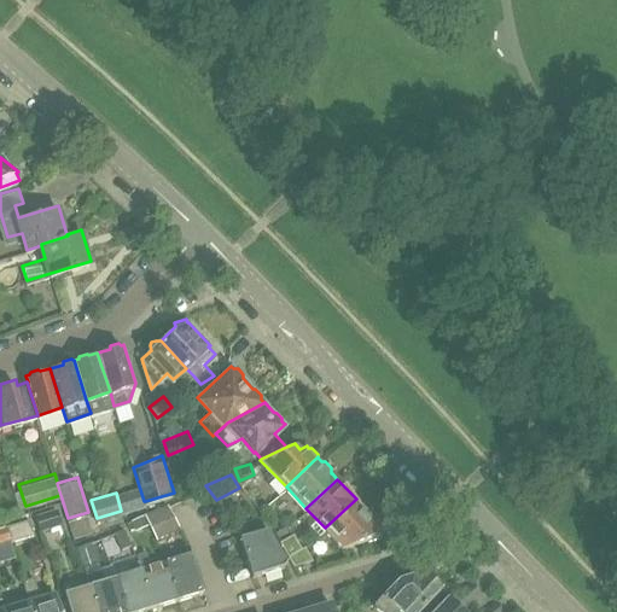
[(277,511),(267,499),(258,506),(267,518),(277,511)]
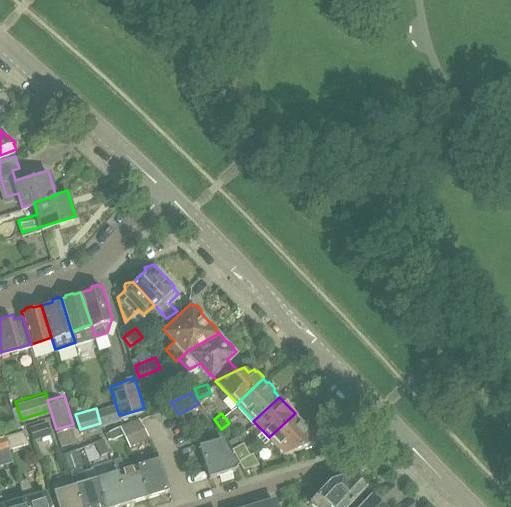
[(299,419),(300,419),(295,413),(269,437),(283,453),(320,441),(318,440),(318,437),(314,432),(311,431),(308,428),(308,424),(304,420),(299,419)]
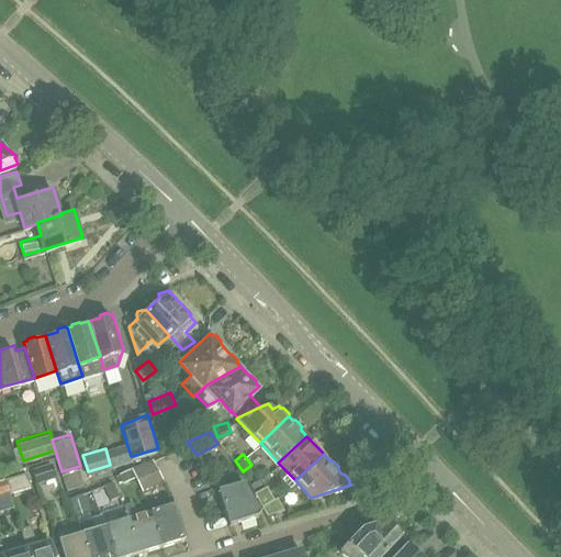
[(153,455),(133,464),(144,487),(163,478),(164,478),(154,457),(153,455)]
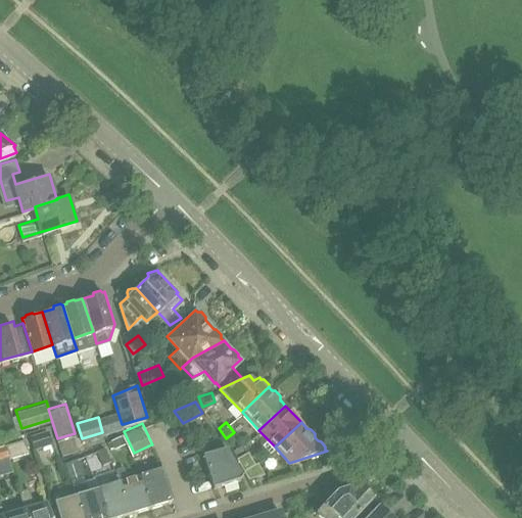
[(48,427),(31,432),(35,444),(52,438),(48,427)]
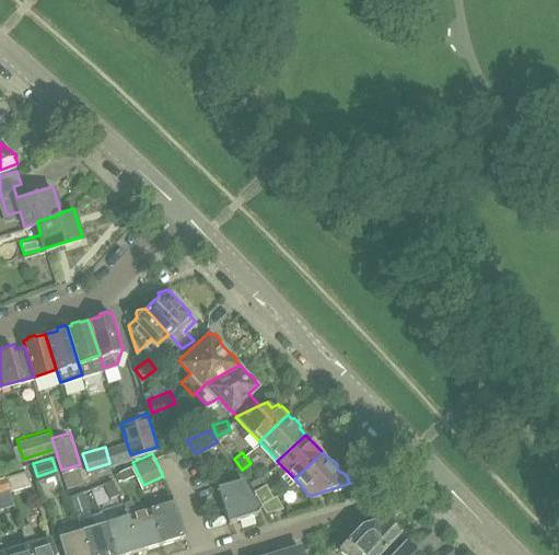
[(131,464),(131,463),(130,463),(118,469),(119,470),(115,471),(118,477),(121,476),(123,477),(134,473),(136,472),(131,464)]
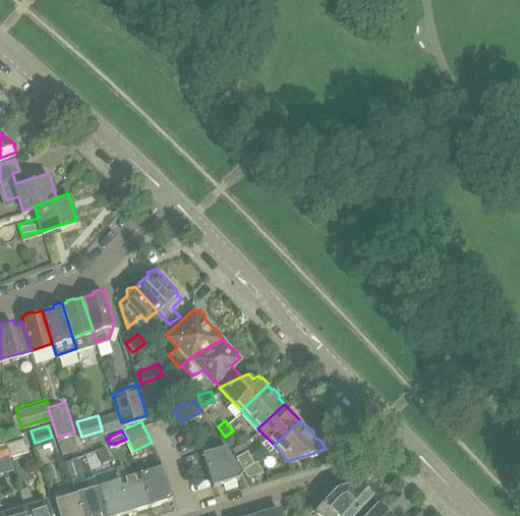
[(24,435),(5,441),(9,454),(29,448),(24,435)]
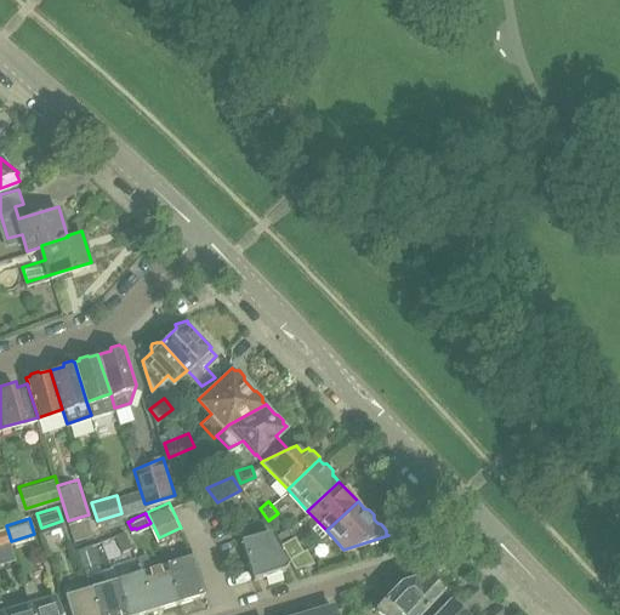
[(6,525),(0,527),(0,544),(11,541),(6,525)]
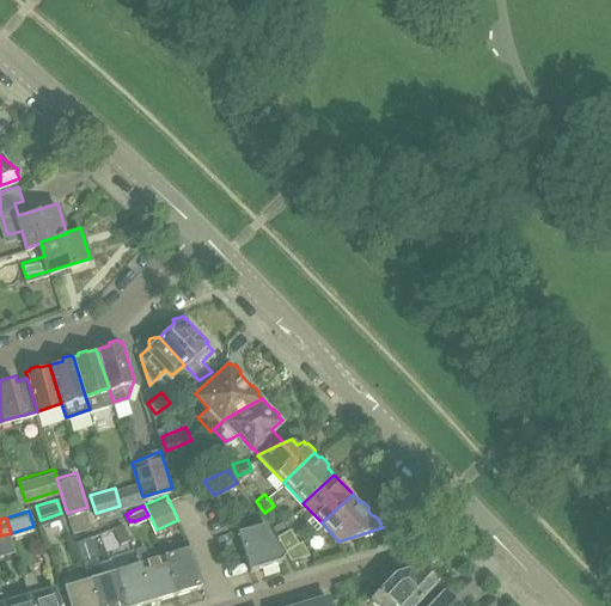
[(123,520),(114,525),(121,540),(130,537),(123,520)]
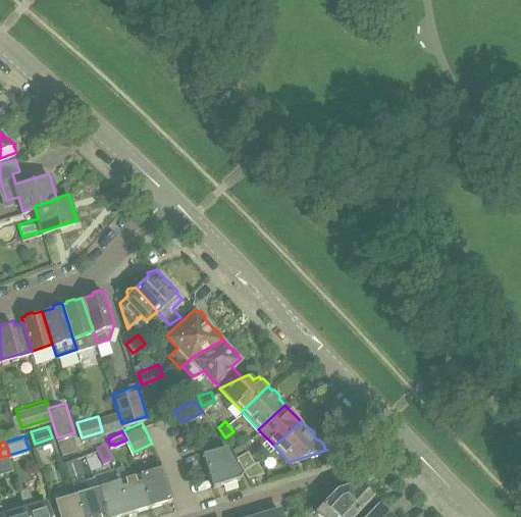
[(202,452),(207,468),(212,485),(241,477),(243,473),(226,445),(202,452)]
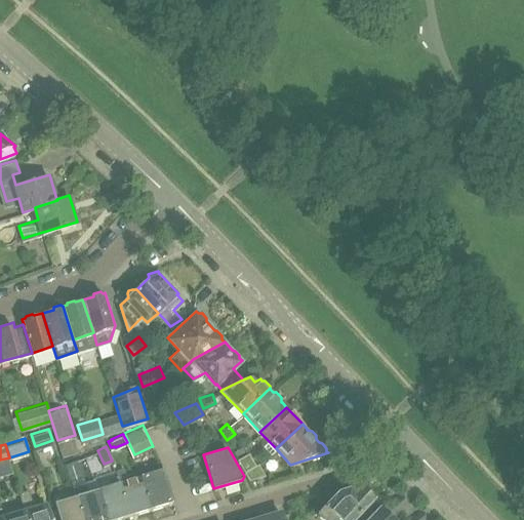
[(245,470),(257,463),(250,450),(238,457),(245,470)]
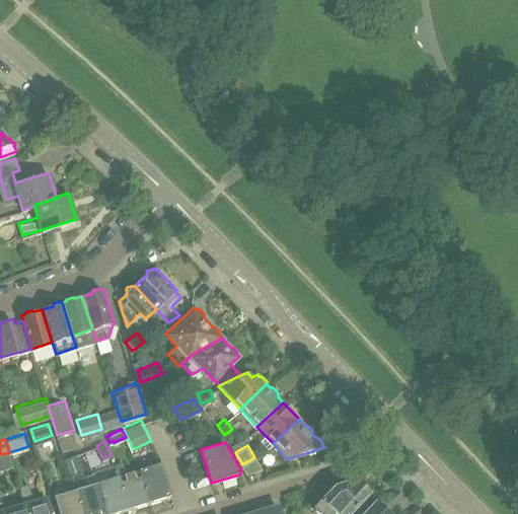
[(66,456),(71,475),(76,489),(83,513),(107,513),(98,483),(97,482),(87,485),(78,452),(66,456)]
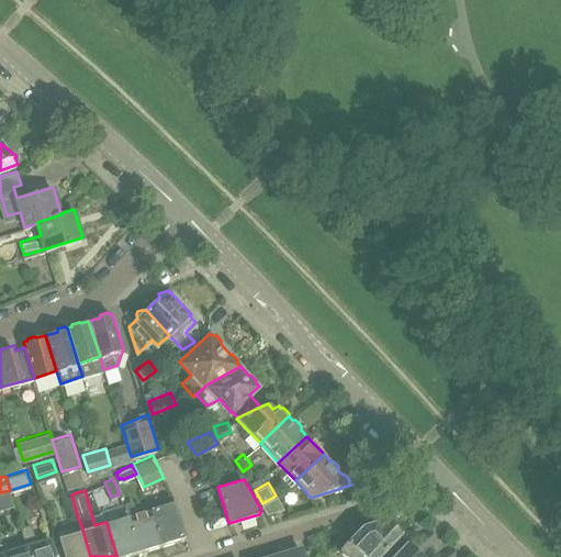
[(262,503),(268,512),(284,507),(277,494),(276,496),(262,503)]
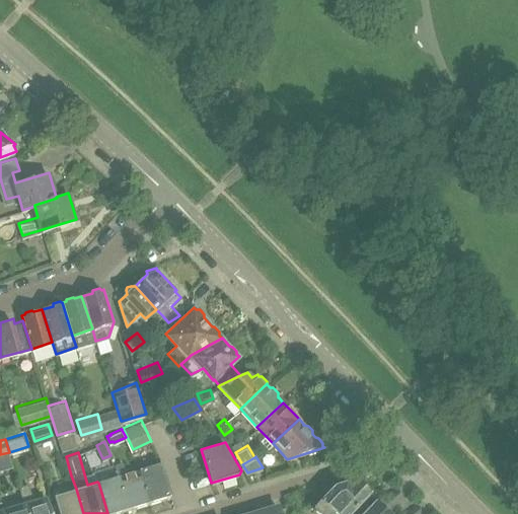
[(116,468),(116,469),(119,476),(129,508),(150,502),(140,469),(127,473),(123,460),(115,463),(116,468)]
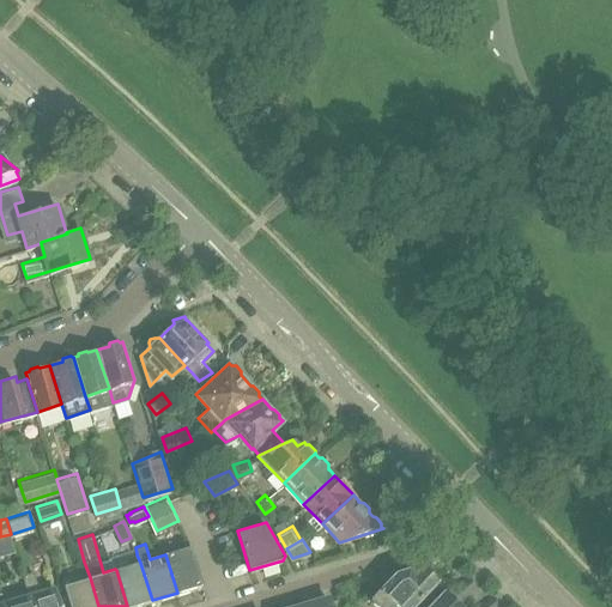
[(204,584),(191,546),(165,554),(177,593),(204,584)]
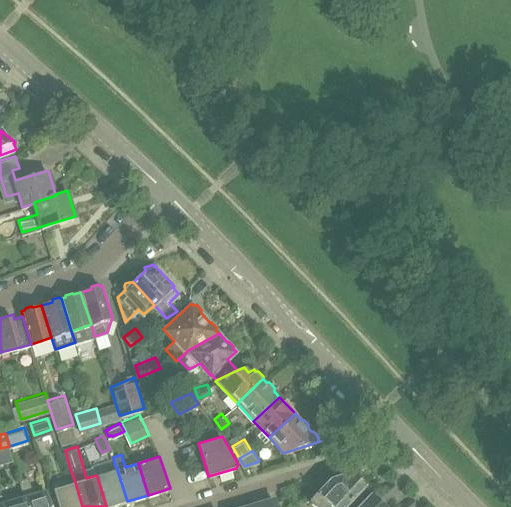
[(107,472),(96,475),(97,476),(106,506),(108,506),(127,501),(117,470),(114,463),(105,465),(107,472)]
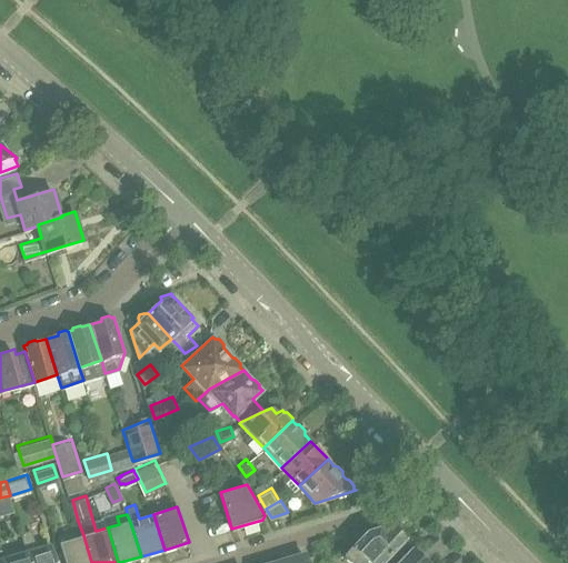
[(59,542),(65,562),(91,562),(83,535),(78,521),(82,535),(59,542)]
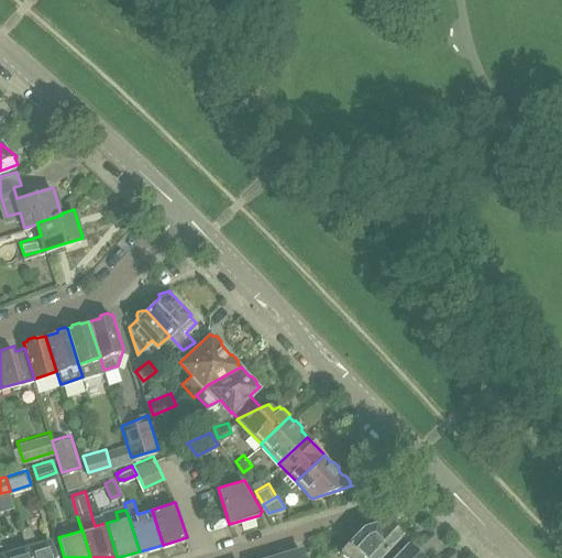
[(379,557),(401,536),(400,534),(400,529),(394,523),(389,524),(387,522),(381,528),(375,524),(363,527),(341,549),(350,557),(379,557)]
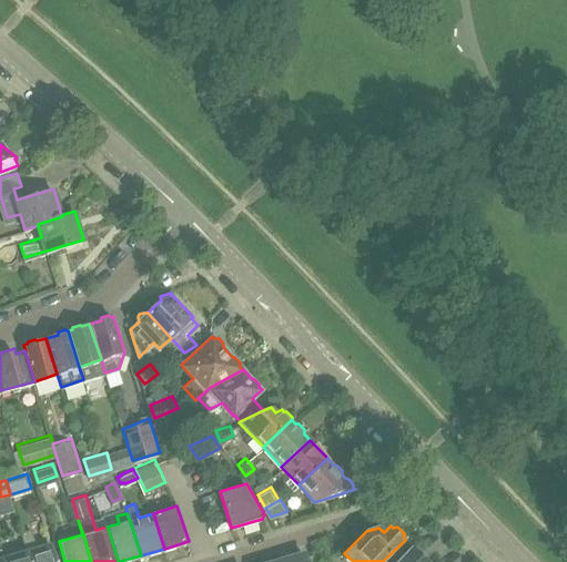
[(56,561),(50,543),(38,547),(32,527),(21,530),(31,561),(56,561)]
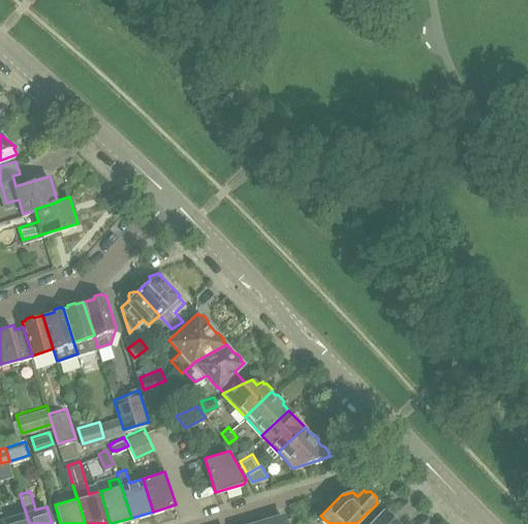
[(25,513),(4,519),(5,523),(29,523),(20,494),(25,513)]
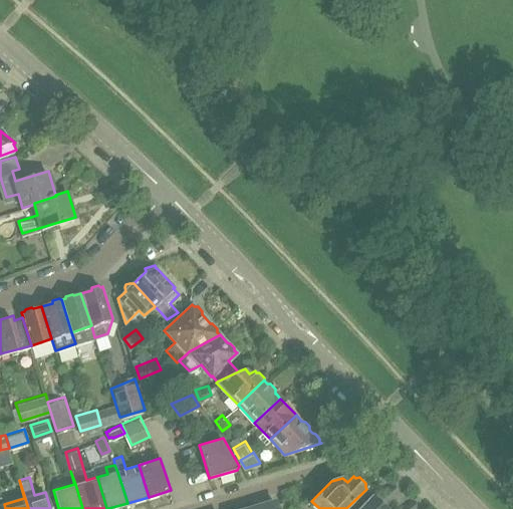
[(294,483),(281,487),(285,502),(298,498),(294,483)]
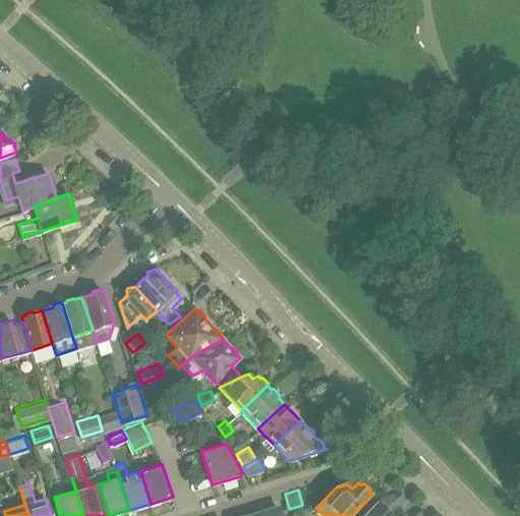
[(362,515),(392,515),(378,501),(362,515)]
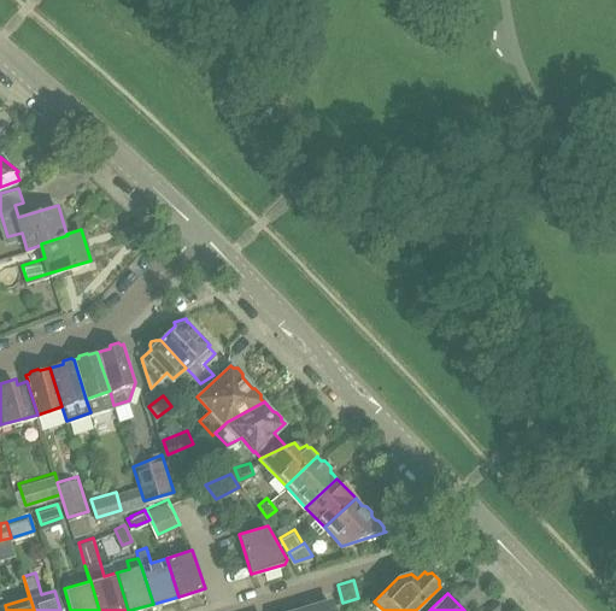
[(316,604),(305,607),(305,610),(334,610),(332,599),(329,600),(326,598),(317,600),(316,604)]
